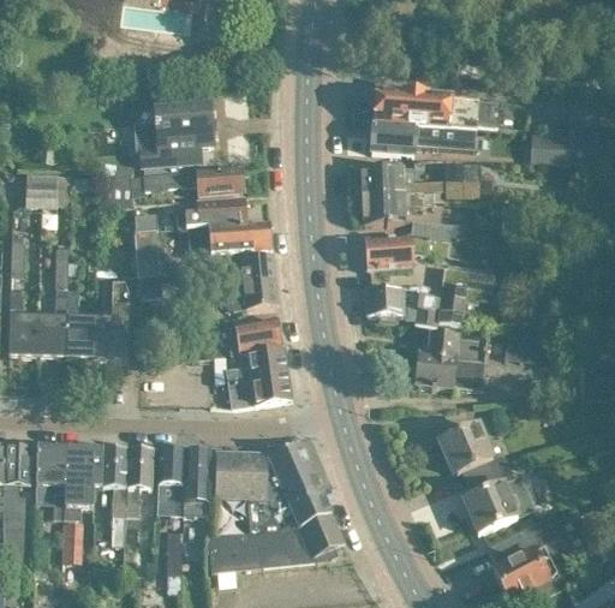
[(496,124),(499,100),(428,94),(428,91),(401,89),(400,91),(380,89),(376,93),(374,121),(475,131),(476,131),(476,123),(496,124)]
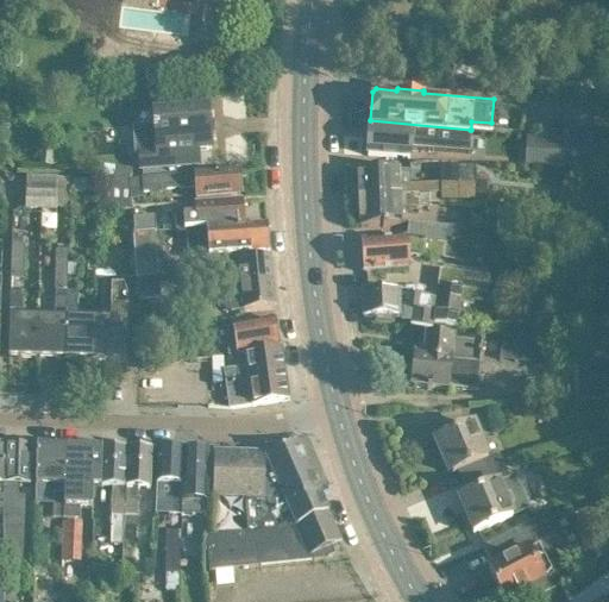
[(177,162),(200,160),(199,144),(211,143),(207,102),(154,107),(156,146),(139,148),(140,165),(143,164),(144,173),(177,170),(177,162)]
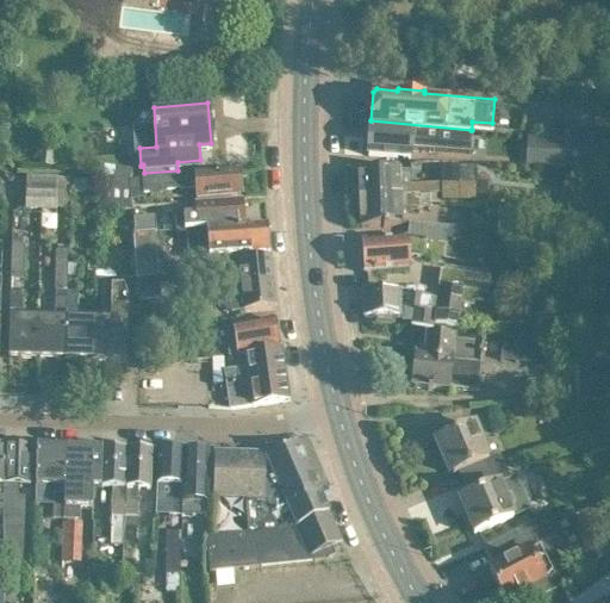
[(128,109),(111,109),(112,141),(129,141),(128,109)]
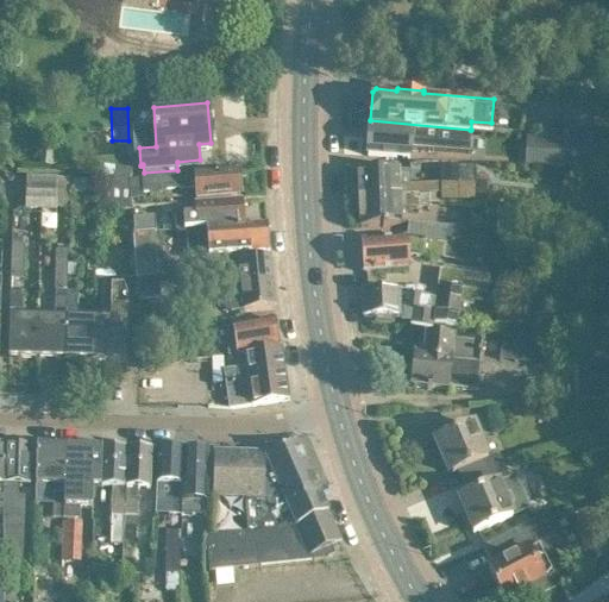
[(370,120),(368,150),(408,152),(409,143),(469,149),(470,130),(370,120)]
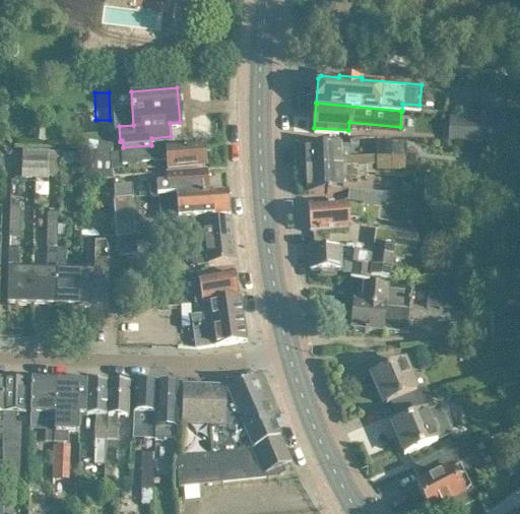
[(507,117),(452,113),(451,135),(506,137),(507,117)]
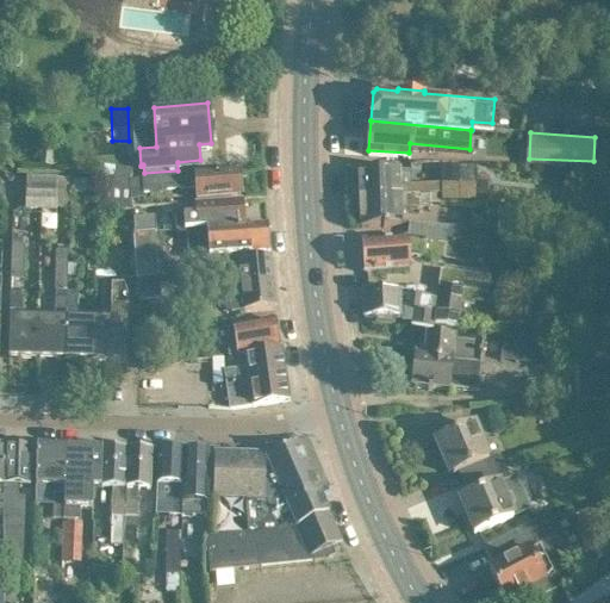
[(398,162),(358,165),(359,192),(379,191),(379,190),(421,187),(441,187),(441,197),(475,197),(475,162),(441,162),(441,179),(410,180),(410,181),(399,182),(398,162)]
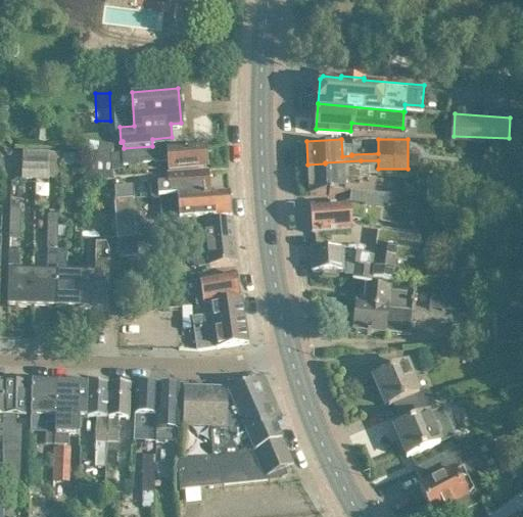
[(206,162),(204,142),(152,146),(124,148),(111,149),(112,172),(131,170),(131,163),(123,163),(123,160),(140,158),(140,157),(168,155),(169,166),(206,162)]
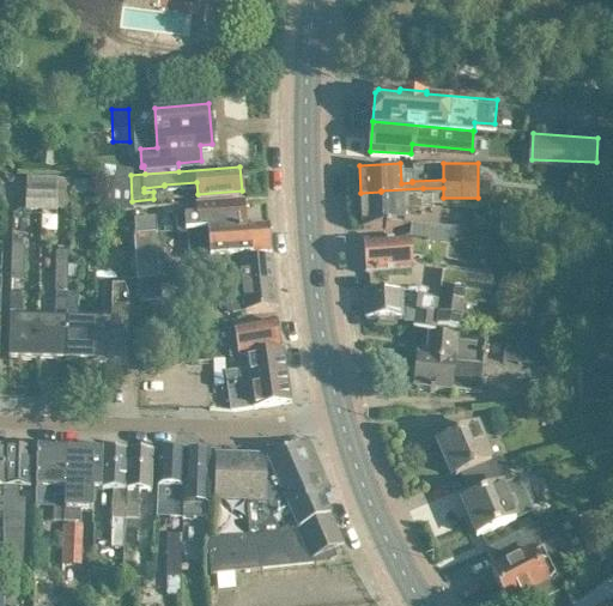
[(41,205),(42,171),(26,171),(25,204),(41,205)]
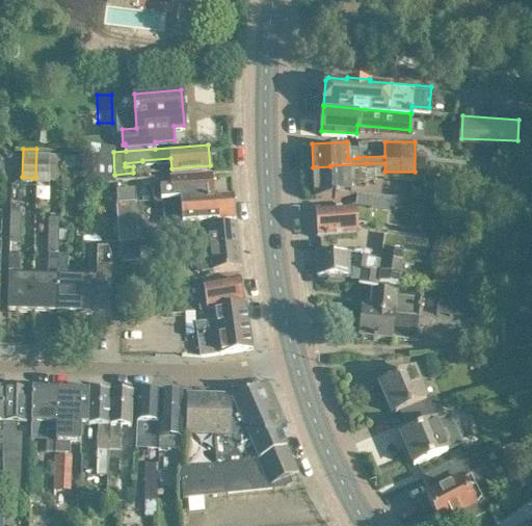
[(374,177),(375,165),(367,165),(367,163),(330,165),(330,166),(313,167),(314,193),(334,192),(334,193),(337,193),(337,192),(349,191),(349,179),(374,177)]
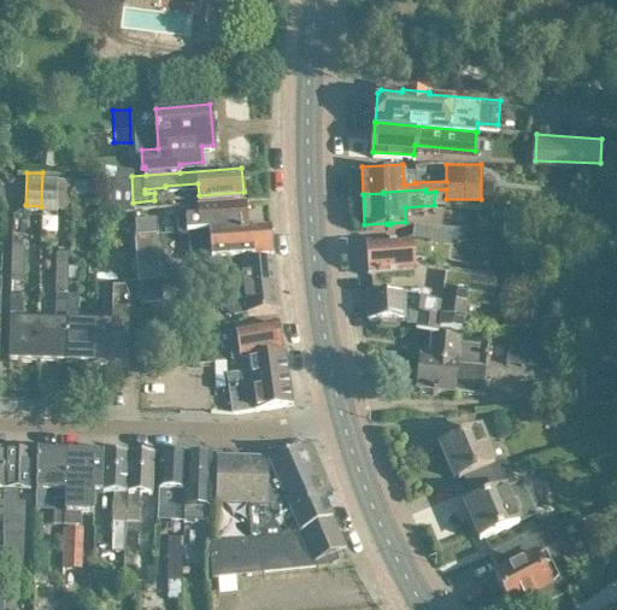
[(246,223),(244,199),(199,203),(200,211),(177,212),(178,228),(188,227),(188,228),(246,223)]
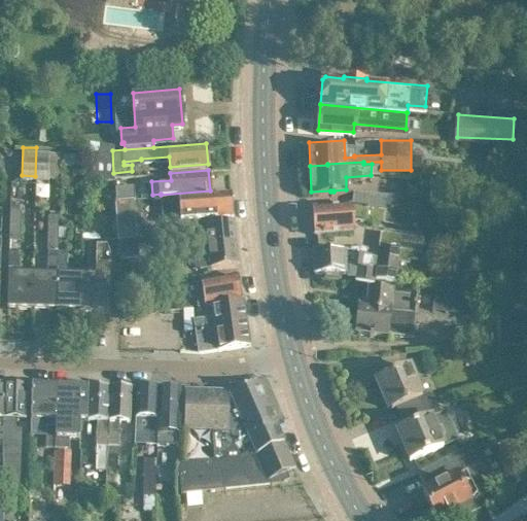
[(20,236),(21,206),(20,206),(20,198),(21,198),(21,181),(10,181),(9,236),(20,236)]
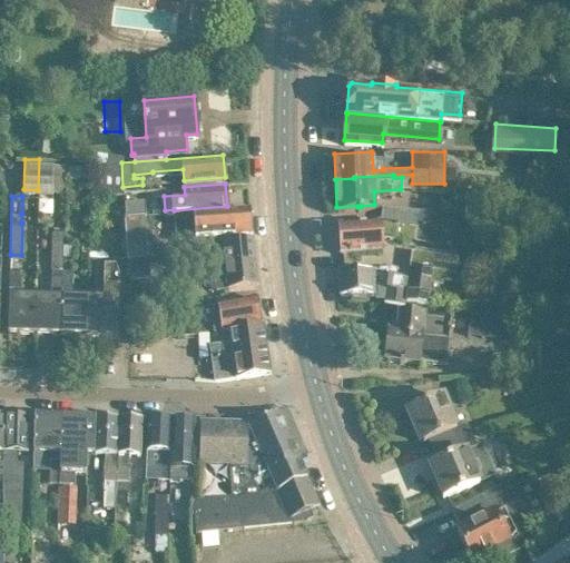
[(124,197),(124,213),(145,211),(144,196),(124,197)]
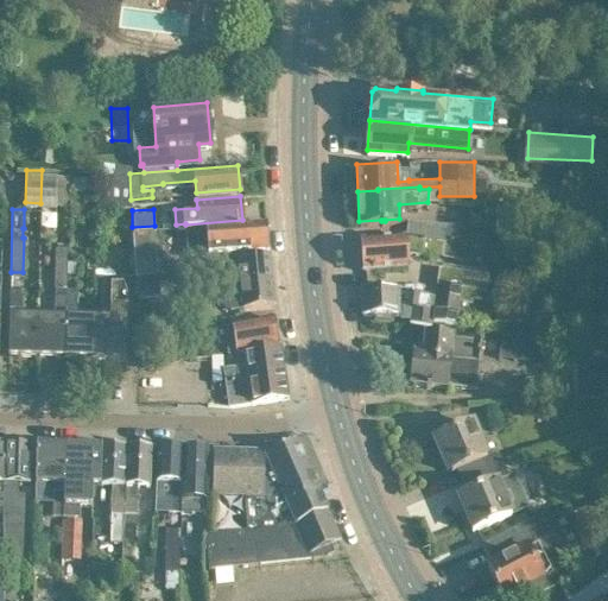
[(101,240),(120,241),(121,214),(102,213),(101,240)]
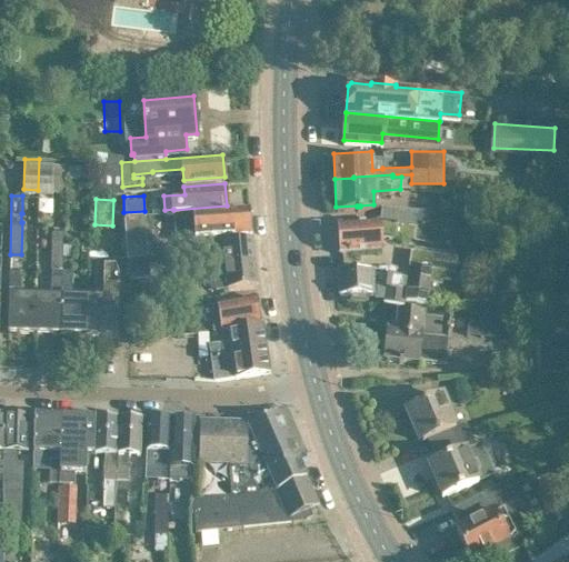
[(251,230),(250,203),(227,206),(173,210),(176,236),(251,230)]
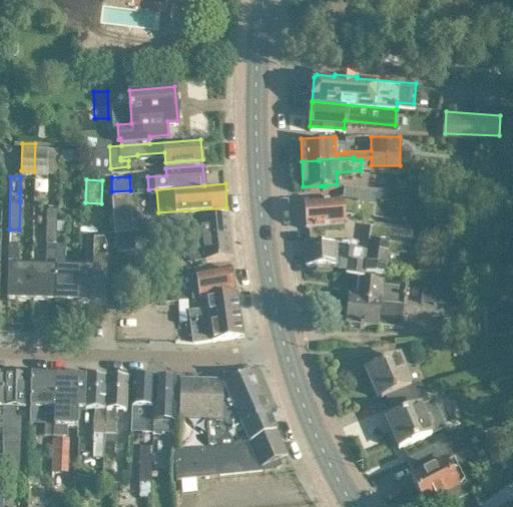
[(344,183),(342,197),(367,200),(381,202),(383,188),(344,183)]
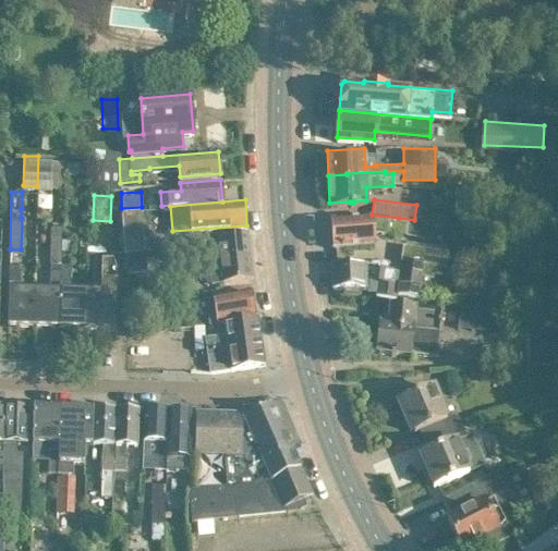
[(144,248),(142,207),(121,208),(124,247),(124,250),(129,249),(144,248)]
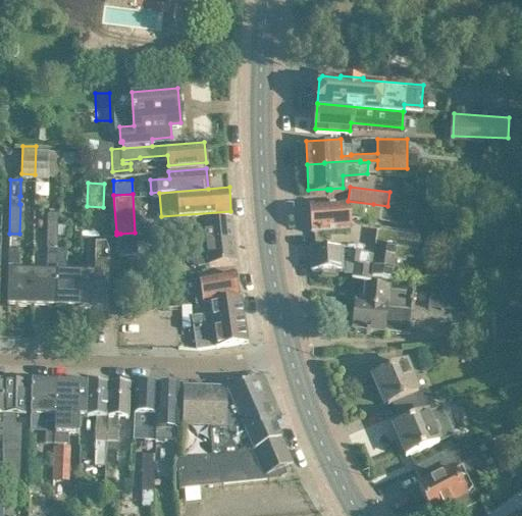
[(351,227),(350,214),(371,217),(371,216),(373,204),(348,201),(311,203),(312,214),(308,214),(309,226),(313,225),(313,229),(351,227)]
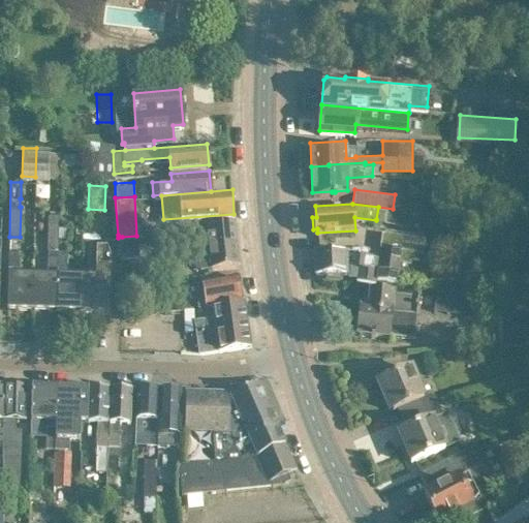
[(378,207),(376,219),(395,221),(397,210),(393,209),(378,207)]
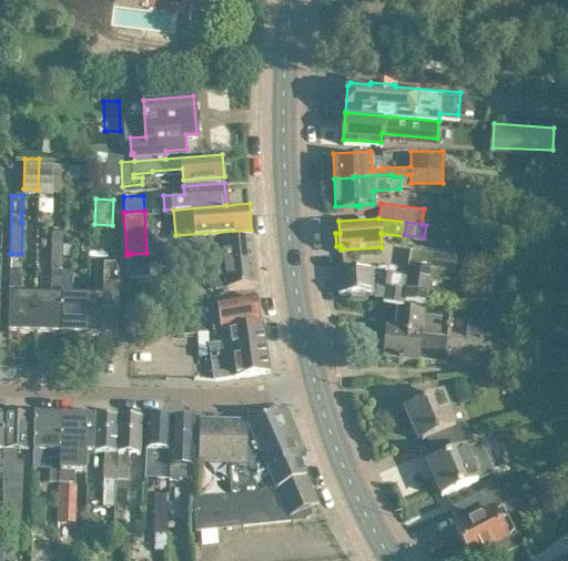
[(61,252),(62,252),(63,227),(51,227),(51,292),(36,291),(34,327),(59,328),(61,252)]
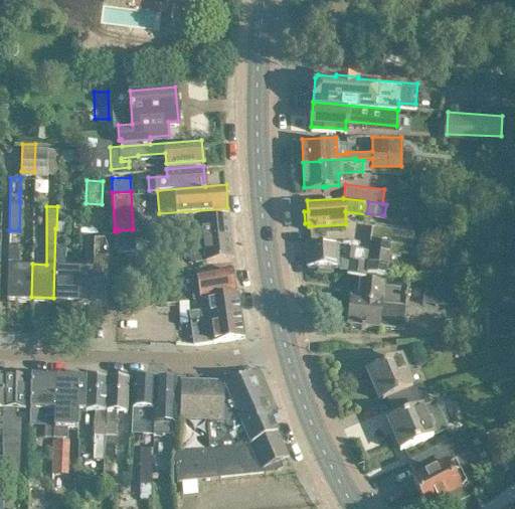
[(230,233),(227,211),(201,214),(201,216),(186,218),(187,235),(190,234),(190,235),(193,234),(193,236),(203,235),(203,236),(230,233)]
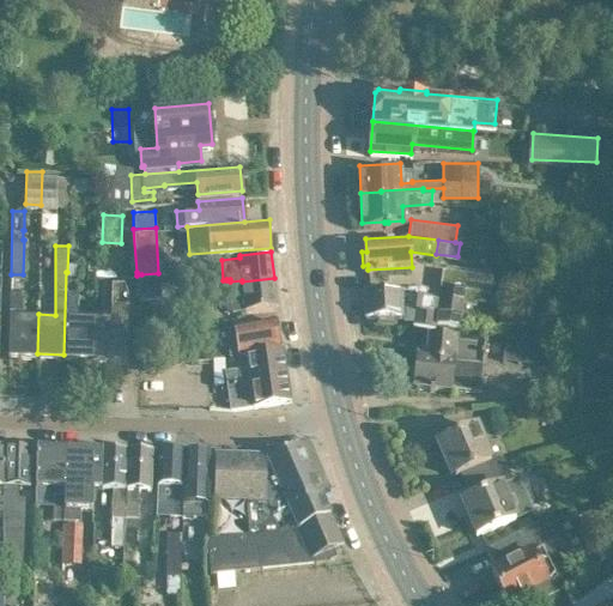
[(492,273),(444,267),(439,300),(437,319),(465,322),(467,300),(479,301),(479,295),(489,296),(489,291),(490,291),(492,273)]
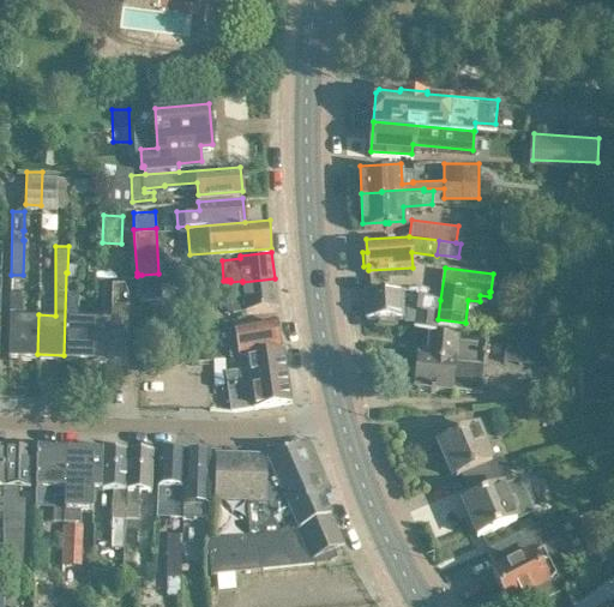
[(94,356),(95,317),(77,316),(78,272),(67,272),(66,272),(64,355),(94,356)]
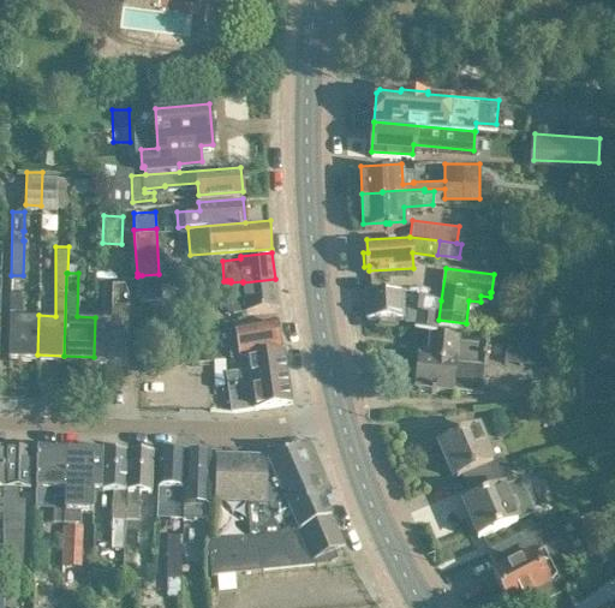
[(163,290),(162,274),(159,274),(142,275),(142,291),(163,290)]
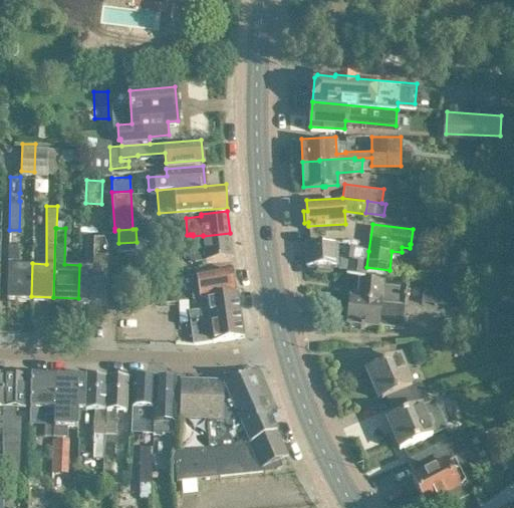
[(232,254),(230,233),(203,236),(206,257),(232,254)]
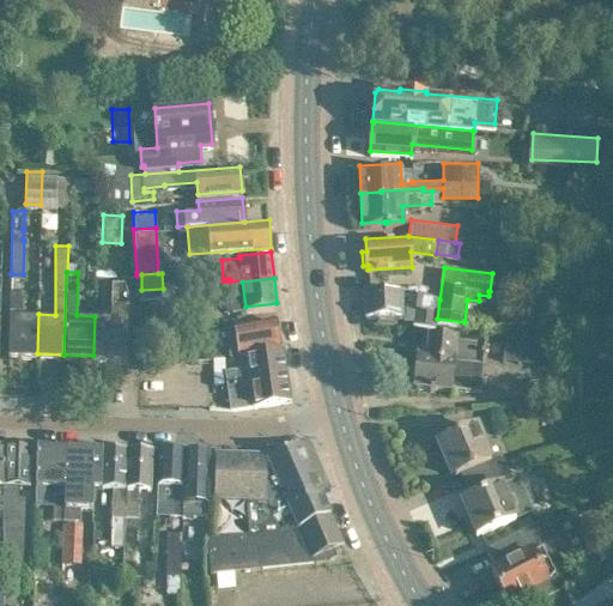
[(229,297),(226,280),(226,279),(223,280),(212,282),(213,300),(229,297)]
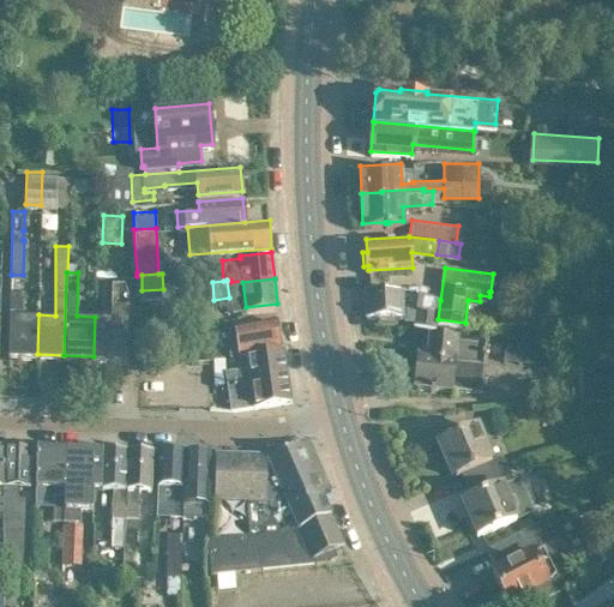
[(126,358),(127,289),(125,281),(112,281),(110,317),(95,317),(94,356),(126,358)]
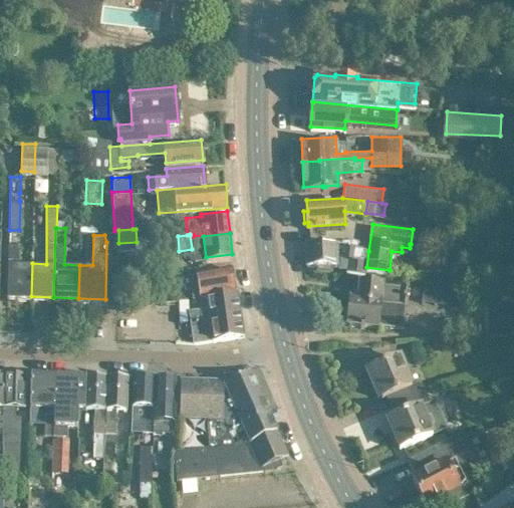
[(31,296),(32,263),(18,263),(19,239),(8,239),(6,296),(31,296)]
